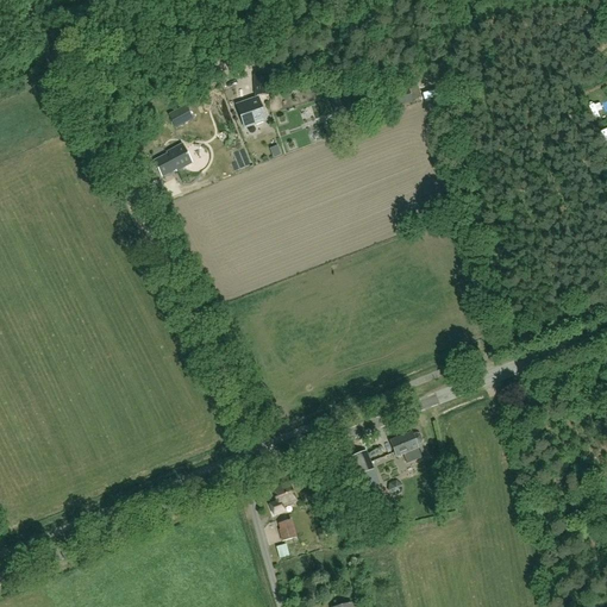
[(264,74),(251,75),(252,93),(266,93),(264,74)]
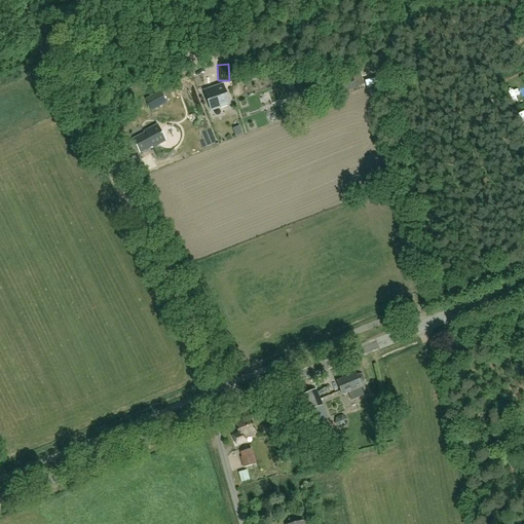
[(264,74),(255,77),(258,83),(266,80),(264,74)]
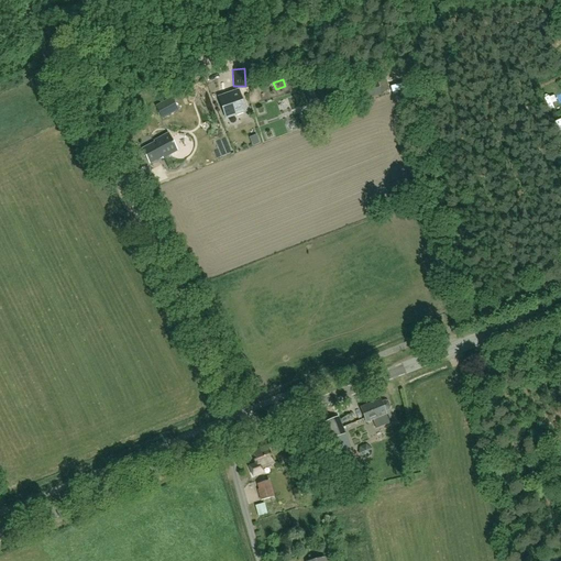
[(358,86),(361,98),(378,94),(375,81),(358,86)]
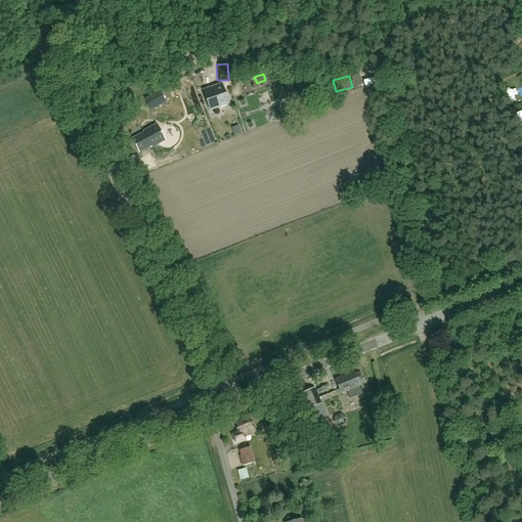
[(510,85),(514,95),(521,91),(517,82),(510,85)]
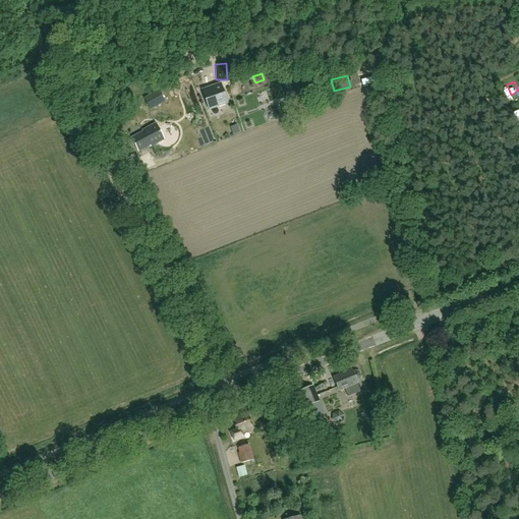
[(202,92),(208,108),(225,102),(218,82),(208,87),(209,89),(202,92)]
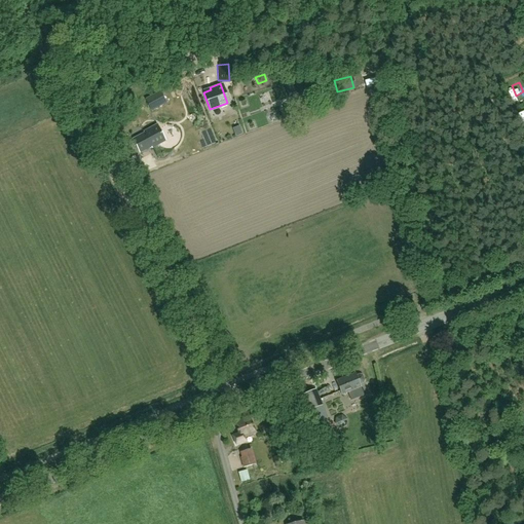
[(144,98),(150,109),(164,101),(158,89),(144,98)]
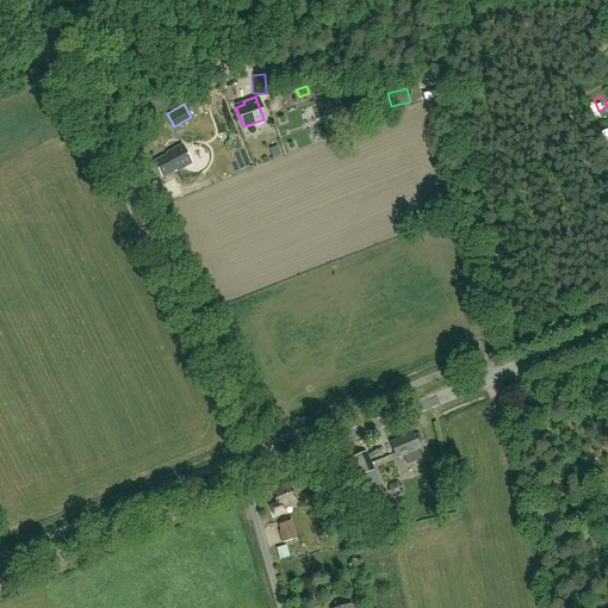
[(306,115),(309,124),(317,122),(316,112),(306,115)]
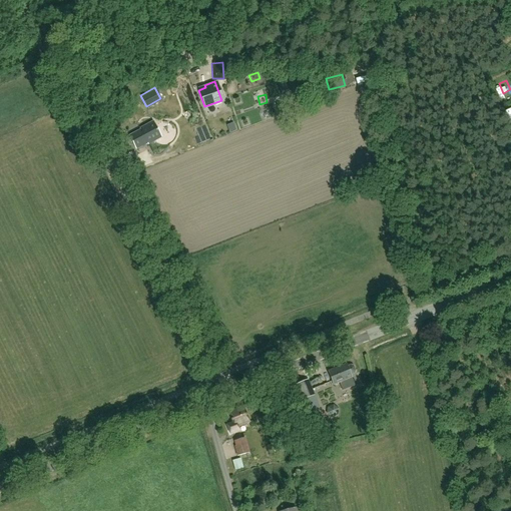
[(264,112),(268,121),(274,119),(270,110),(264,112)]
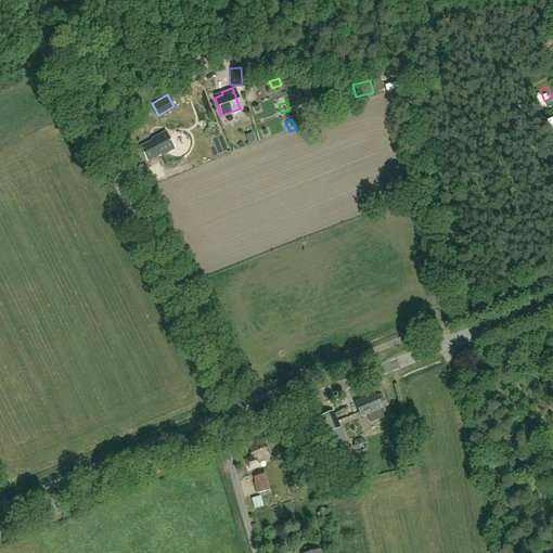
[(164,126),(171,139),(177,137),(169,123),(164,126)]
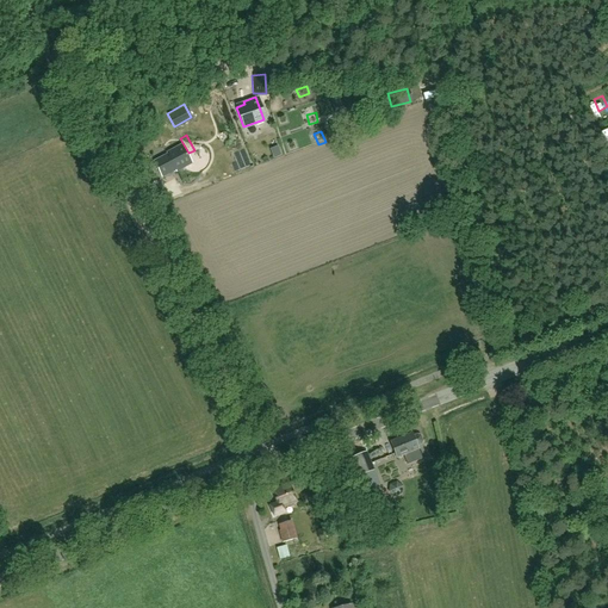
[(152,161),(160,177),(173,168),(174,171),(190,161),(190,160),(187,161),(179,143),(163,152),(165,153),(152,161)]
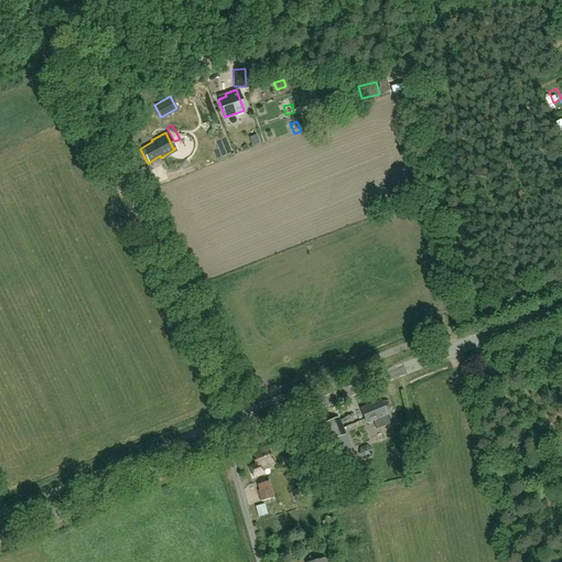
[(185,152),(176,152),(177,163),(185,163),(185,152)]
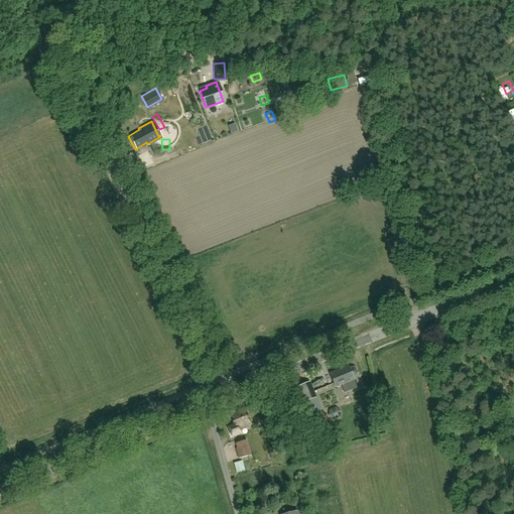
[(347,365),(329,372),(334,385),(340,383),(343,391),(355,386),(352,378),(351,376),(355,374),(356,372),(354,367),(351,366),(348,367),(347,365)]
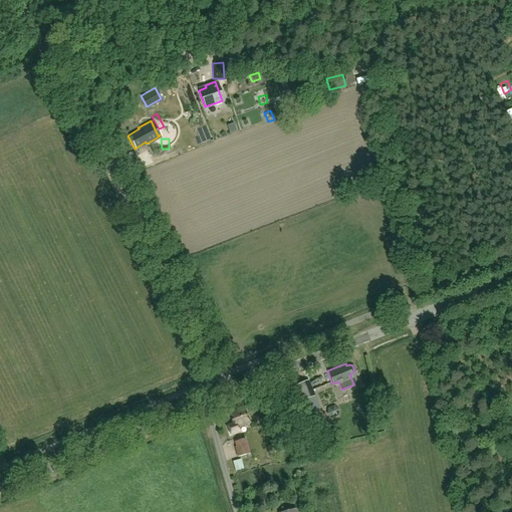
[(306,379),(295,384),(301,400),(312,395),(306,379)]
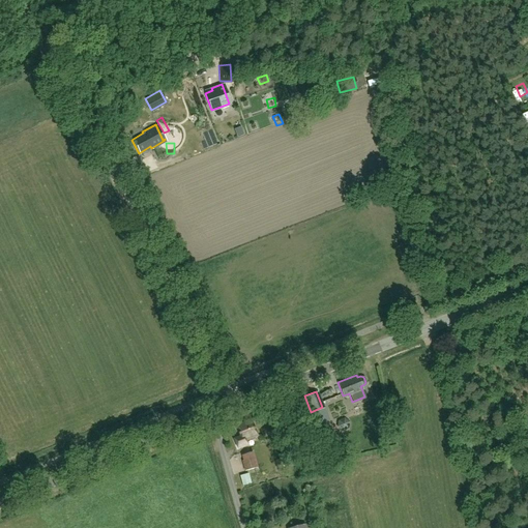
[(238,435),(232,438),(236,446),(246,442),(244,438),(256,434),(250,418),(234,424),(238,435)]
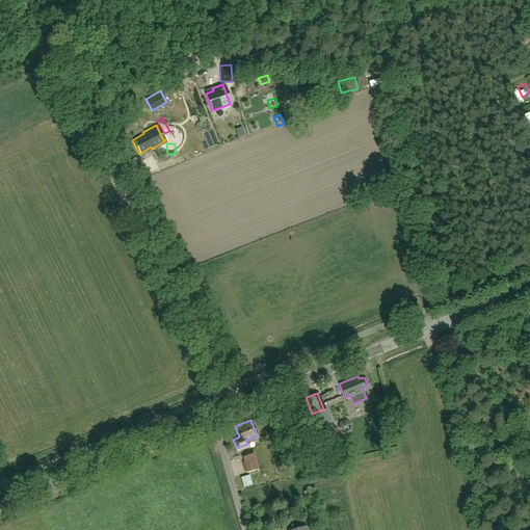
[(333,432),(327,421),(317,425),(321,436),(333,432)]
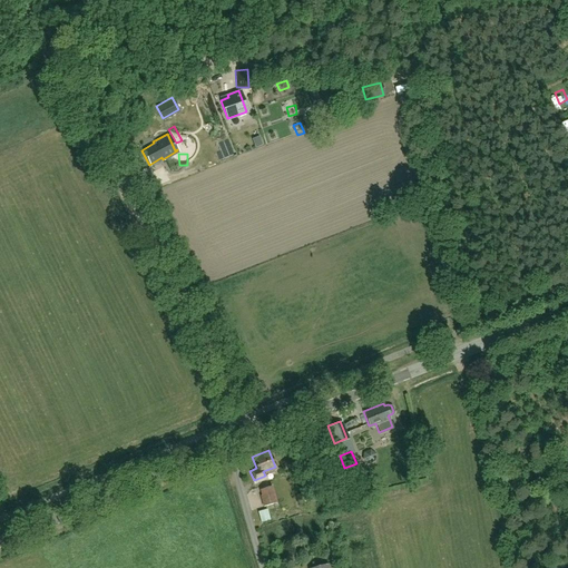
[(505,477),(508,488),(515,486),(511,475),(505,477)]
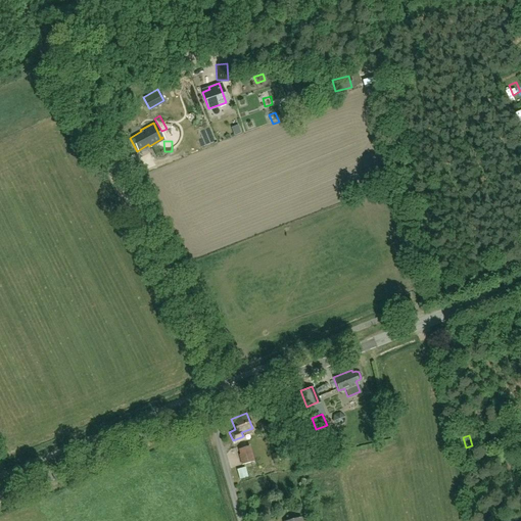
[(247,445),(237,448),(239,453),(237,454),(240,464),(251,461),(247,445)]
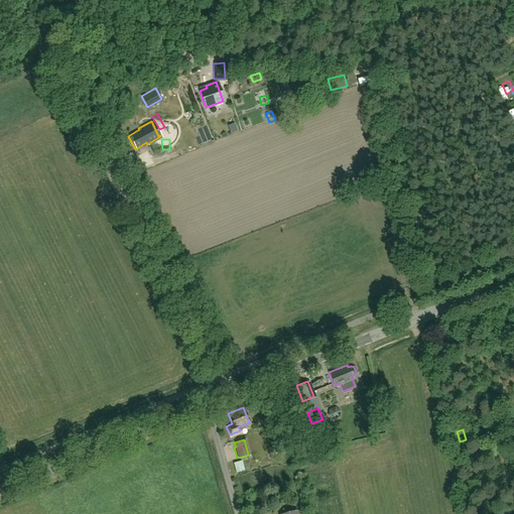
[(271,446),(266,448),(269,459),(274,457),(271,446)]
